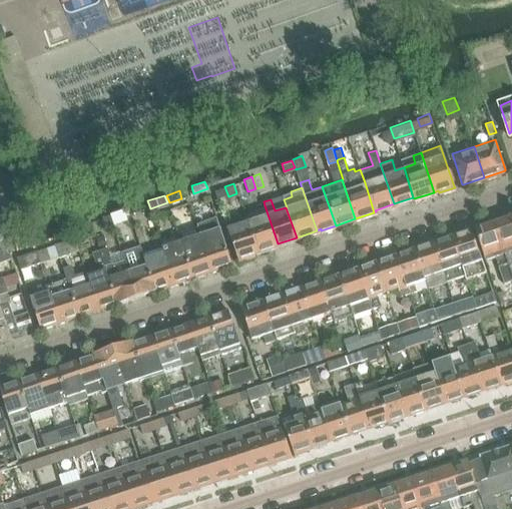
[(245,212),(244,212),(258,252),(275,246),(275,244),(278,243),(265,205),(245,212)]
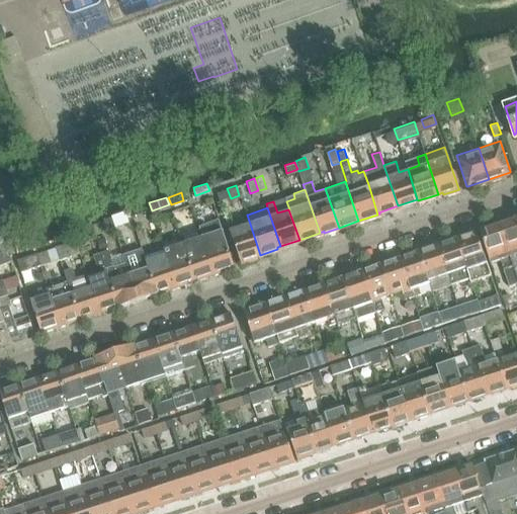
[(260,255),(247,215),(228,222),(241,263),(258,257),(258,256),(260,255)]
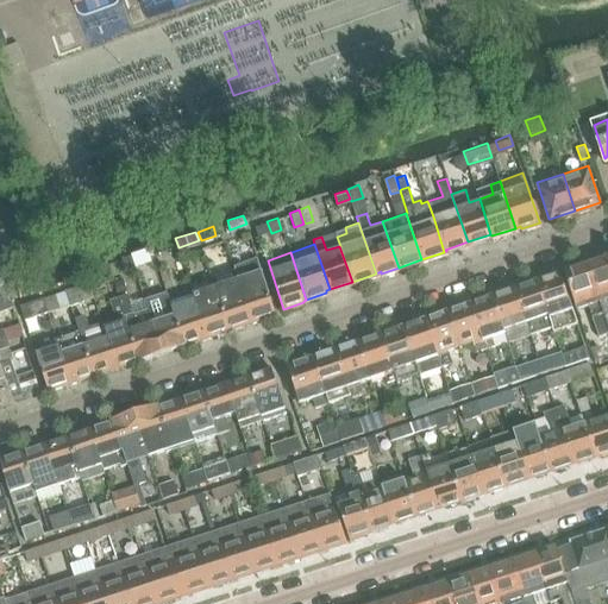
[(607,257),(607,255),(606,255),(603,252),(594,256),(593,259),(585,262),(607,323),(607,326),(607,257)]
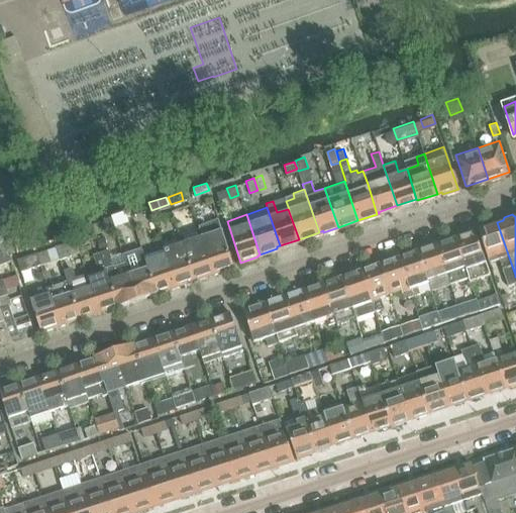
[(110,215),(103,218),(106,225),(113,222),(110,215)]
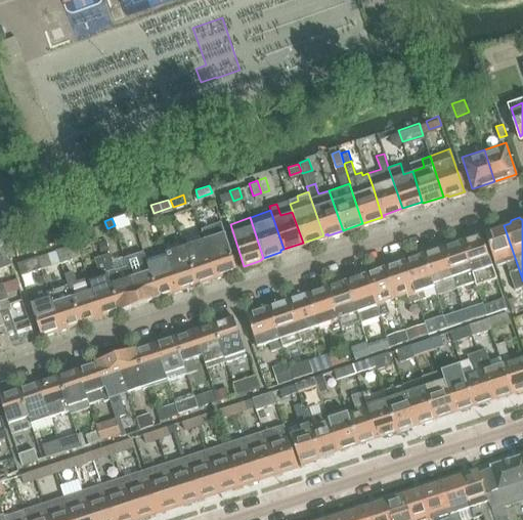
[(215,222),(201,228),(201,230),(216,276),(237,269),(237,268),(221,220),(215,222)]
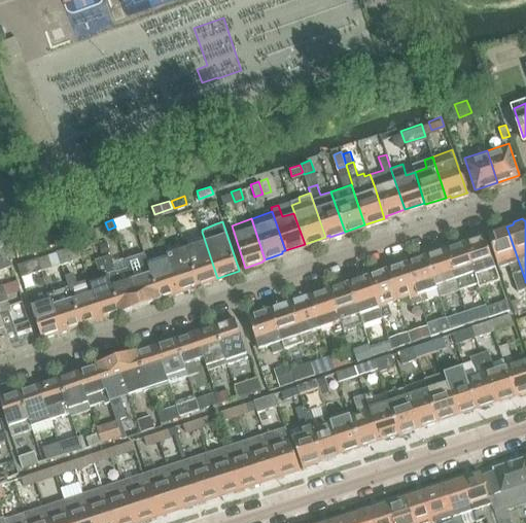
[(93,225),(80,230),(83,237),(95,233),(93,225)]
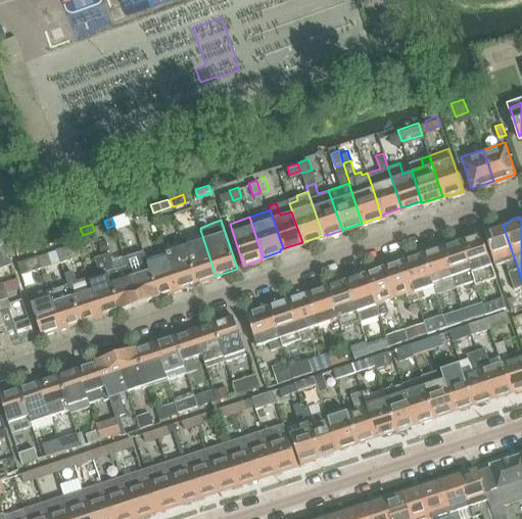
[(521,284),(521,280),(521,278),(503,225),(496,227),(494,225),(486,228),(485,231),(483,231),(494,265),(505,261),(514,287),(521,284)]
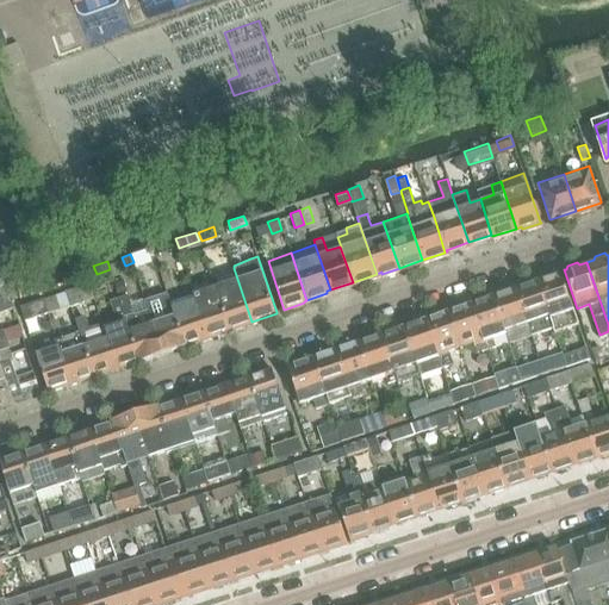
[(252,322),(234,268),(212,275),(212,276),(229,329),(252,322)]
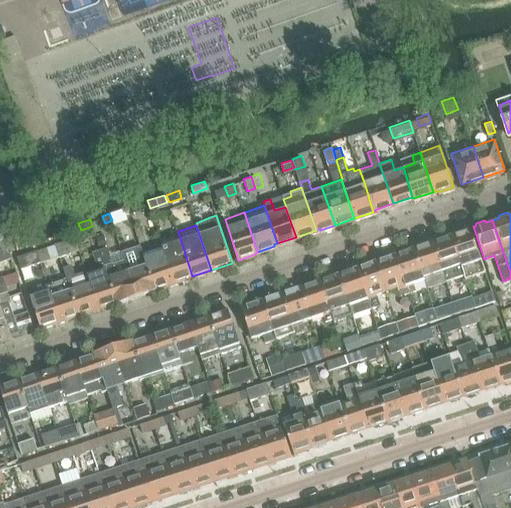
[(464,273),(465,277),(484,270),(479,255),(469,225),(454,230),(455,232),(451,233),(464,273)]
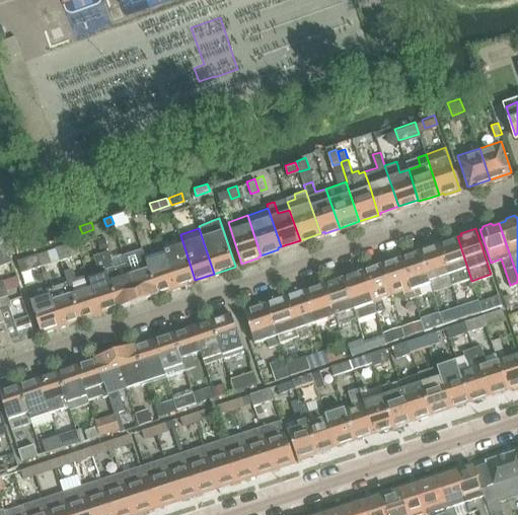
[(175,286),(195,280),(180,235),(161,241),(163,248),(175,286)]
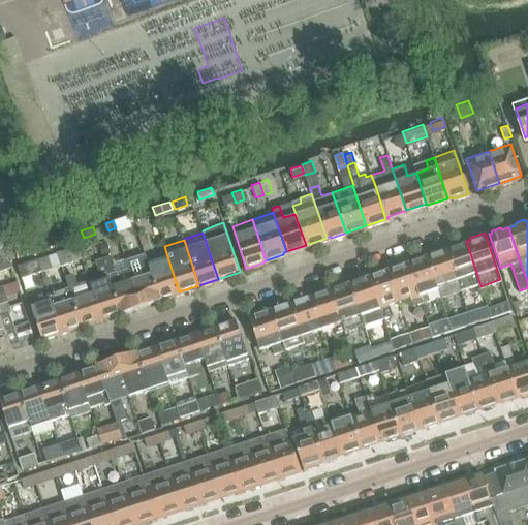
[(106,241),(99,243),(102,252),(110,249),(106,241)]
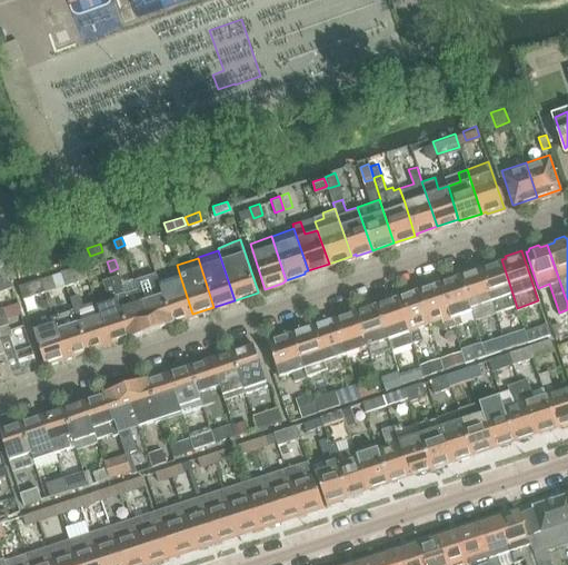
[(516,304),(501,259),(485,265),(486,267),(480,269),(494,311),(516,304)]
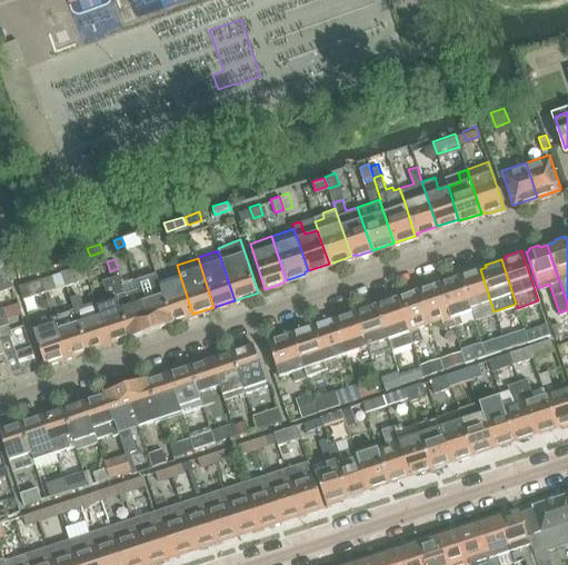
[(61,269),(66,283),(76,279),(73,271),(85,268),(82,263),(61,269)]
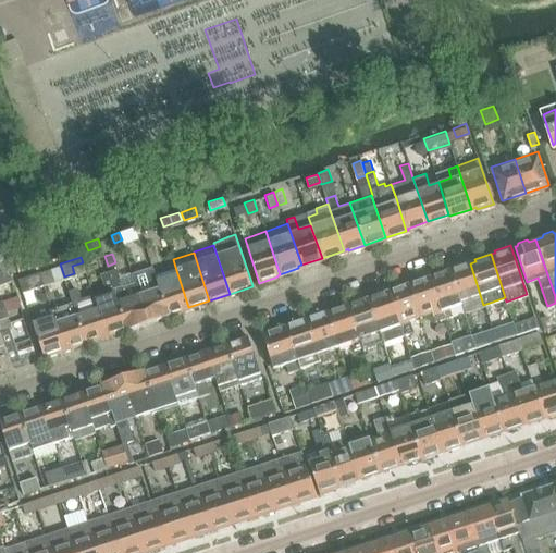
[(149,277),(134,281),(148,321),(169,315),(150,259),(149,257),(143,259),(149,277)]
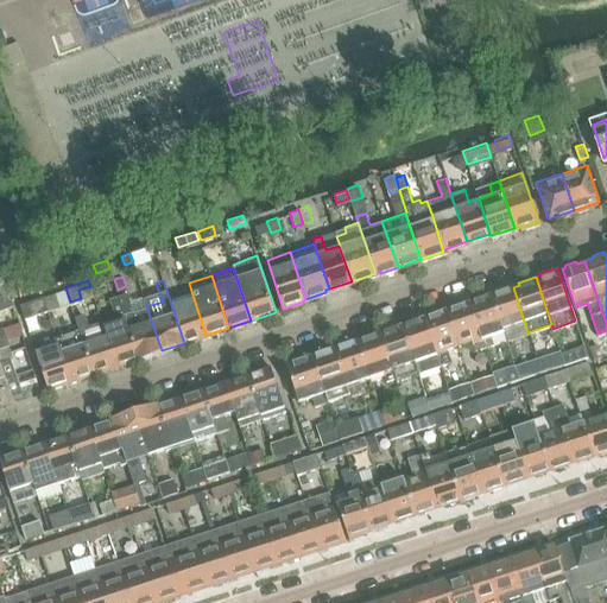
[(170,280),(164,283),(184,343),(206,335),(191,291),(176,297),(170,280)]
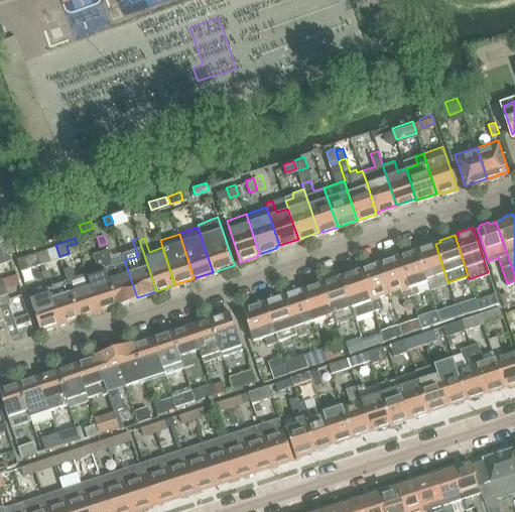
[(50,259),(59,256),(55,244),(46,247),(35,251),(39,263),(50,259)]
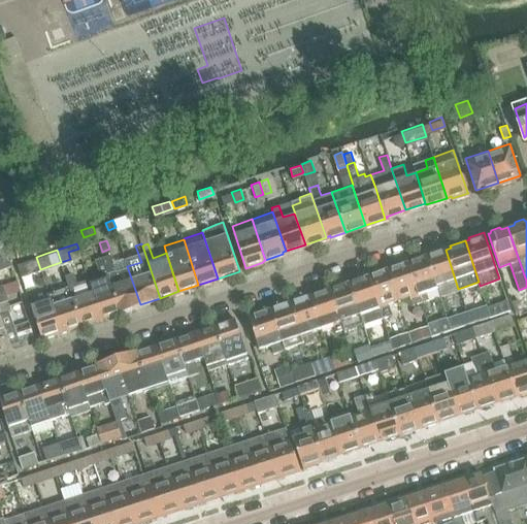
[(436,287),(437,287),(439,295),(458,289),(446,250),(426,256),(436,287)]
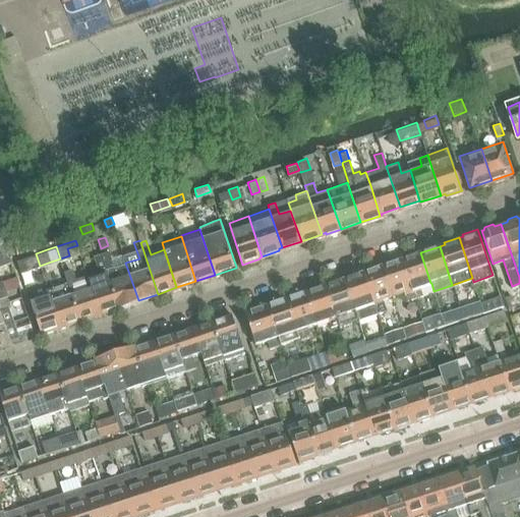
[(0,259),(9,255),(12,254),(10,249),(0,252),(0,259)]
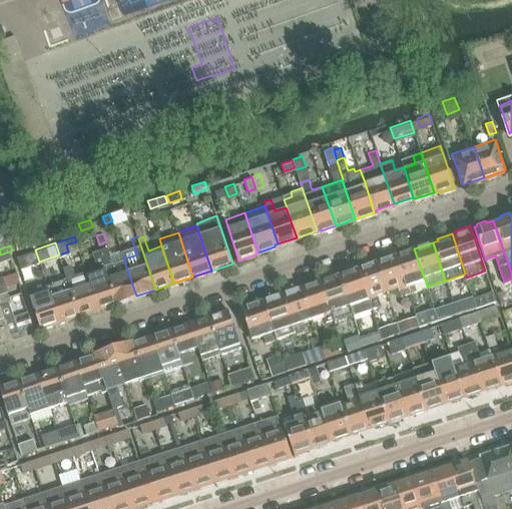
[(136,296),(123,259),(120,248),(107,252),(105,246),(99,248),(117,302),(136,296)]
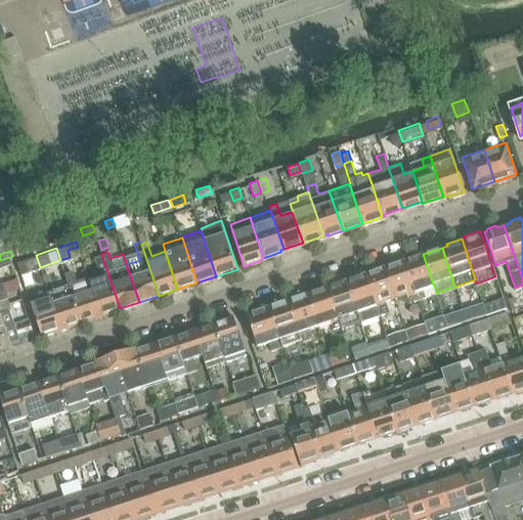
[(100,315),(120,308),(101,254),(94,257),(100,273),(88,277),(92,290),(100,315)]
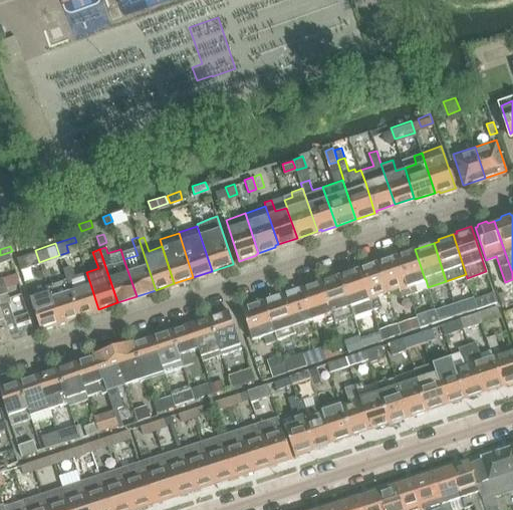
[(425,279),(415,249),(396,255),(409,292),(417,290),(415,283),(425,279)]
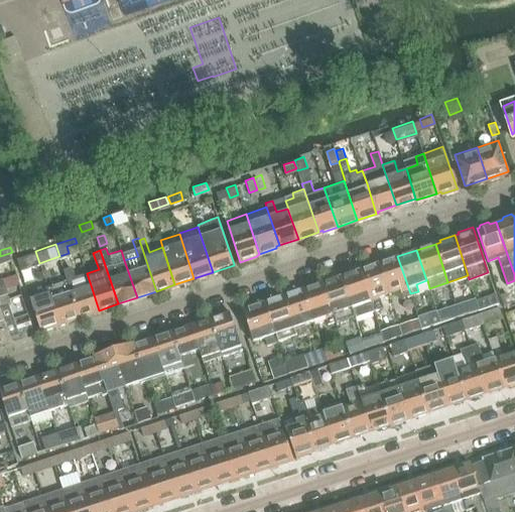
[(16,257),(20,269),(38,263),(34,251),(16,257)]
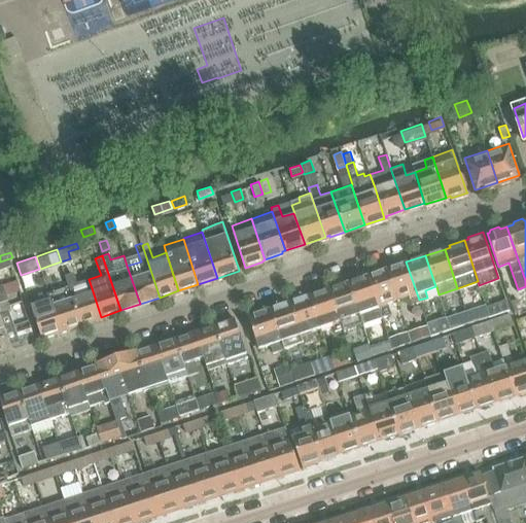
[(0,268),(11,265),(9,258),(0,262),(0,268)]
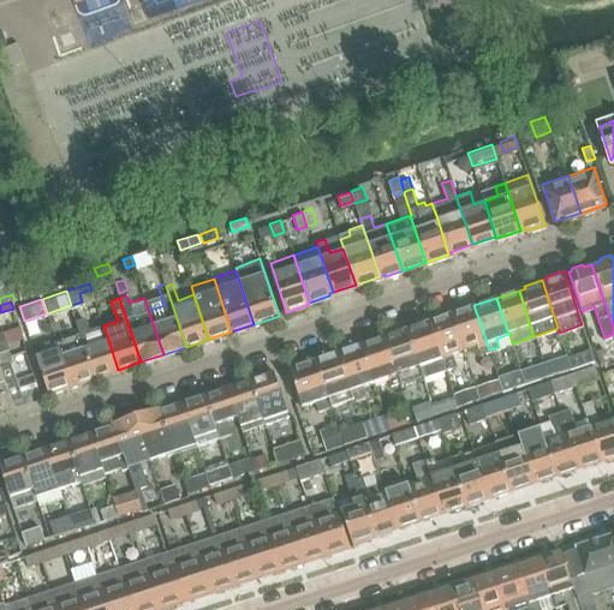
[(489,350),(474,305),(452,312),(452,311),(451,311),(464,350),(477,345),(480,353),(489,350)]
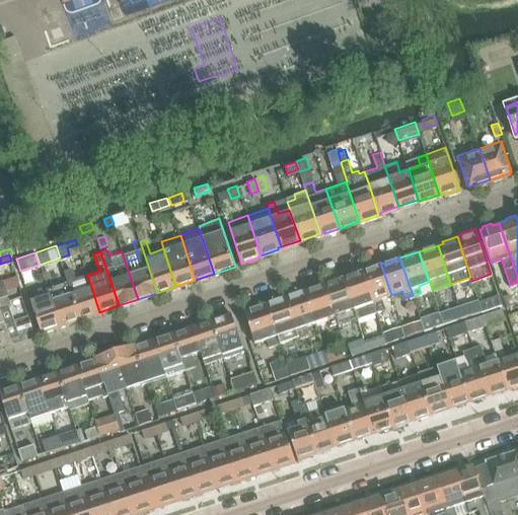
[(375,310),(385,307),(381,296),(389,293),(390,295),(391,295),(380,263),(361,269),(375,310)]
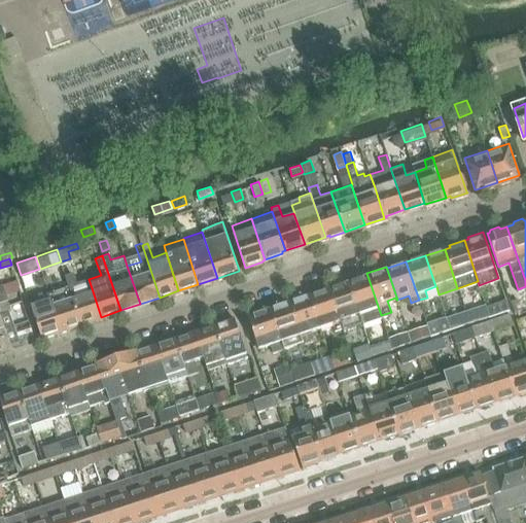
[(381,315),(366,273),(347,280),(348,281),(359,313),(361,322),(381,315)]
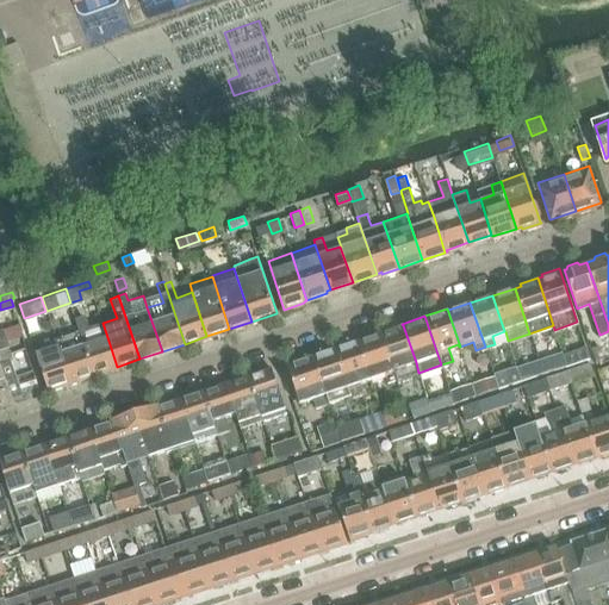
[(78,324),(64,328),(67,334),(80,330),(78,324)]
